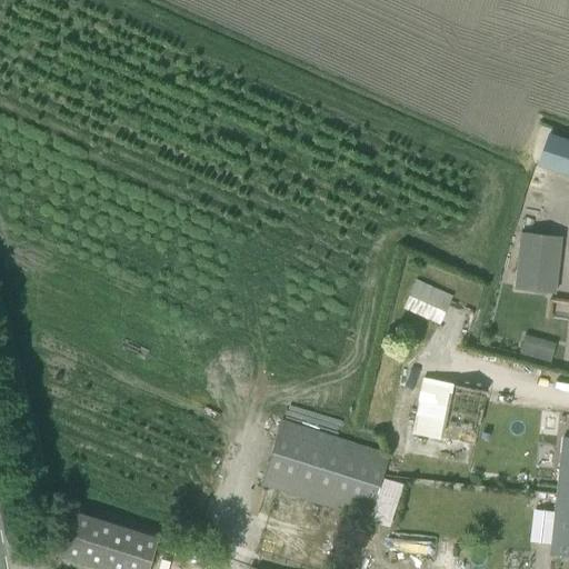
[(568,137),(548,131),(538,162),(568,172),(568,137)]
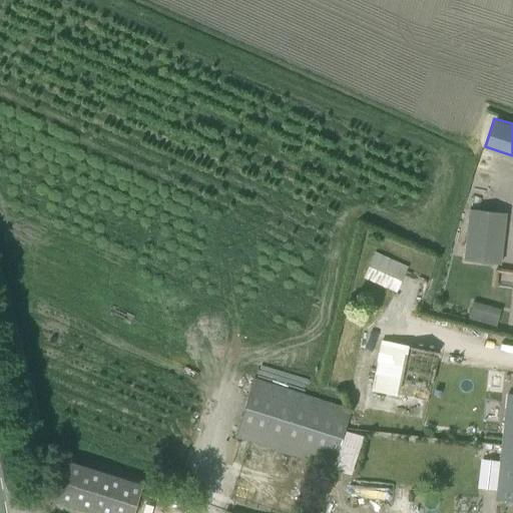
[(498,265),(504,213),(468,209),(463,261),(498,265)]
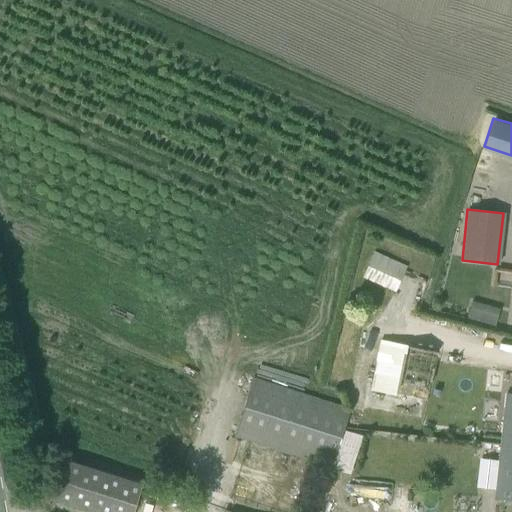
[(362,278),(394,292),(404,268),(373,254),(362,278)]
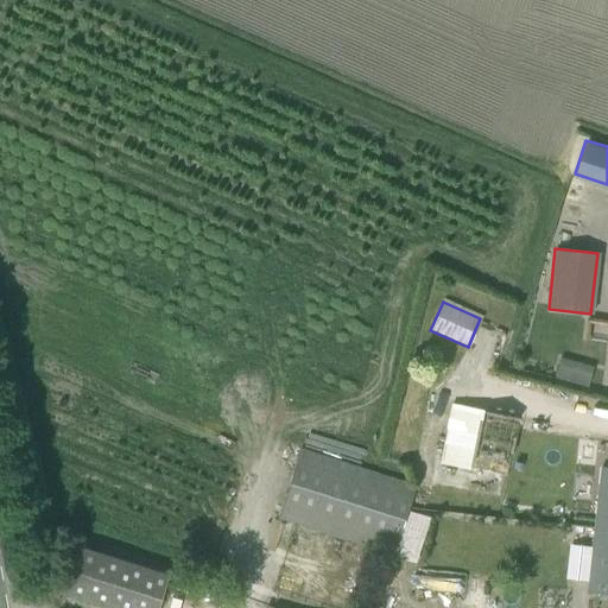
[(553,378),(587,386),(591,366),(558,358),(553,378)]
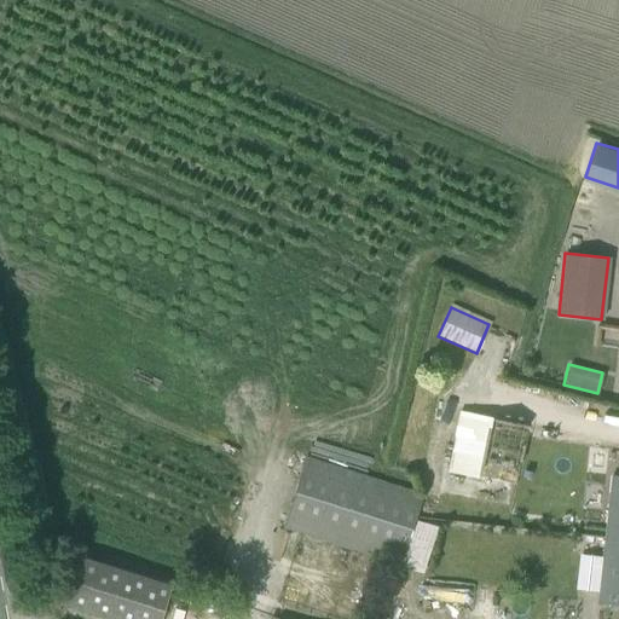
[(427,570),(497,585),(530,427),(458,412),(427,570)]
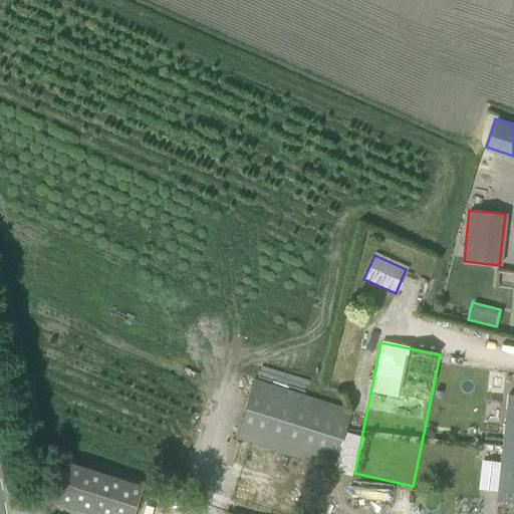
[(235,439),(331,470),(350,412),(253,381),(235,439)]
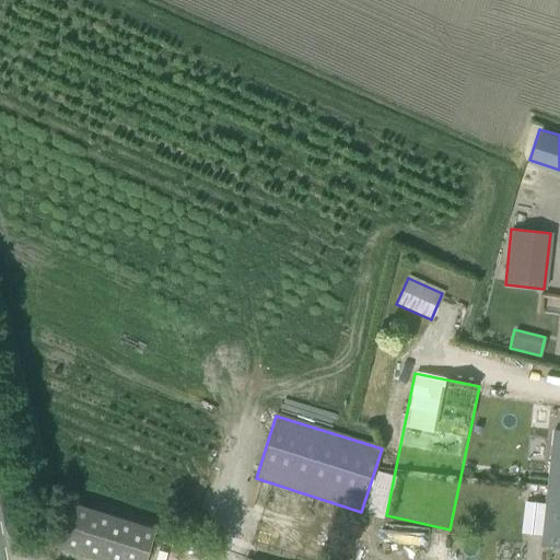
[(559,431),(556,431),(544,547),(559,548),(559,431)]
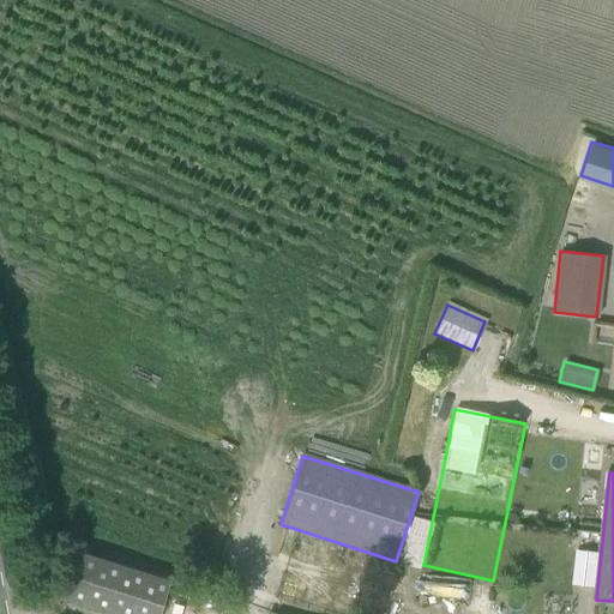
[(577,548),(572,582),(589,584),(594,551),(577,548)]
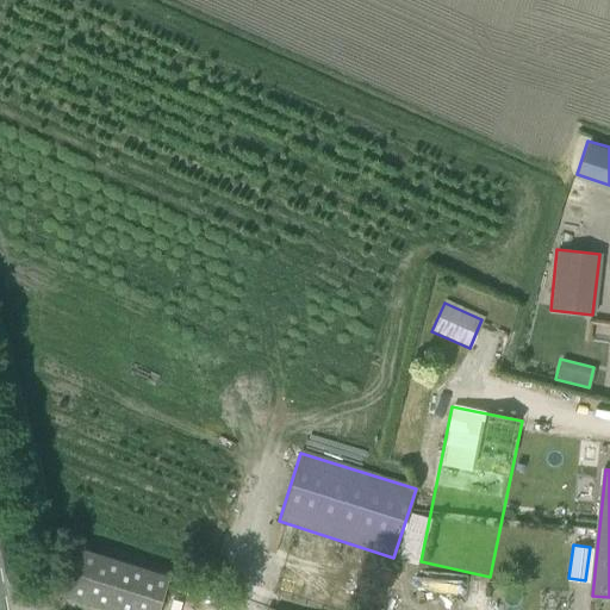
[(60,596),(105,609),(156,609),(167,577),(75,547),(60,596)]
